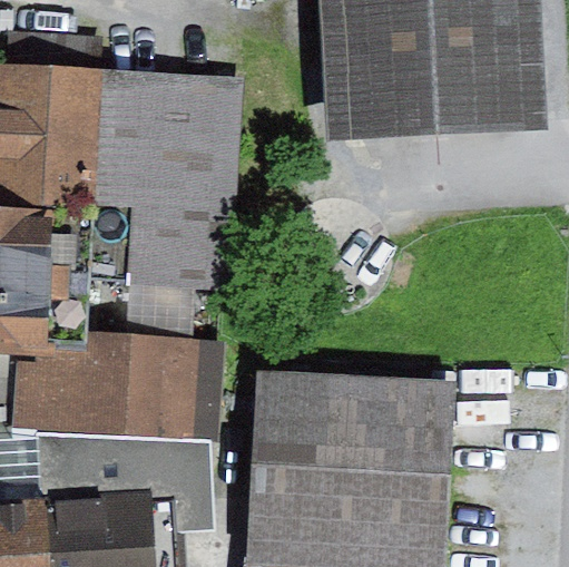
[(316,0),(324,140),(549,128),(541,0),(316,0)]
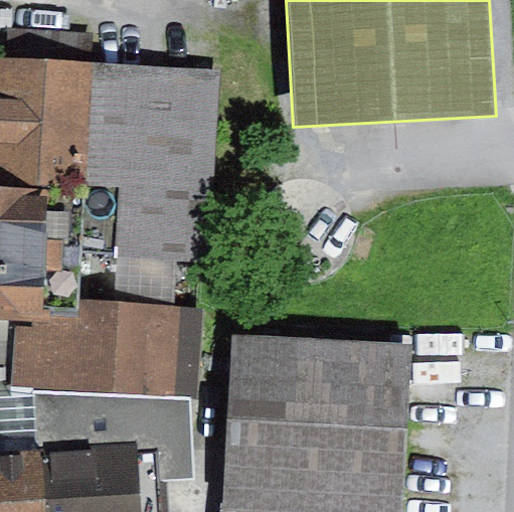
[(218,72),(0,61),(0,186),(84,190),(81,252),(116,253),(177,257),(207,259),(218,72)]
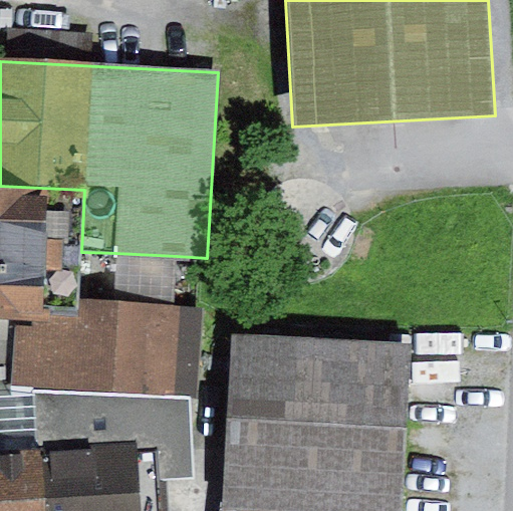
[(0,314),(12,315),(78,319),(80,297),(81,252),(84,190),(0,186),(0,314)]
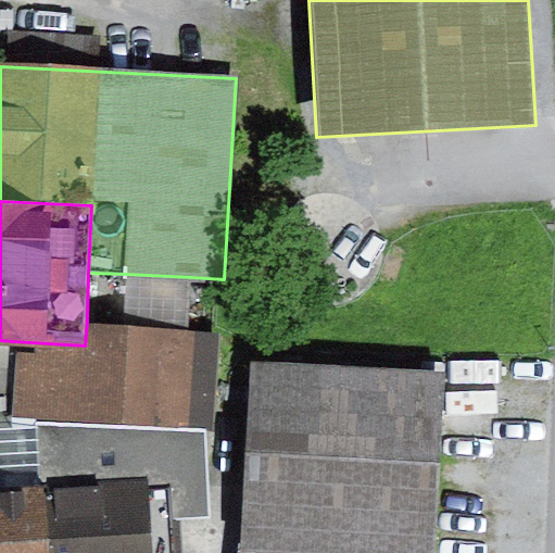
[(191,277),(125,274),(123,324),(188,327),(191,277)]
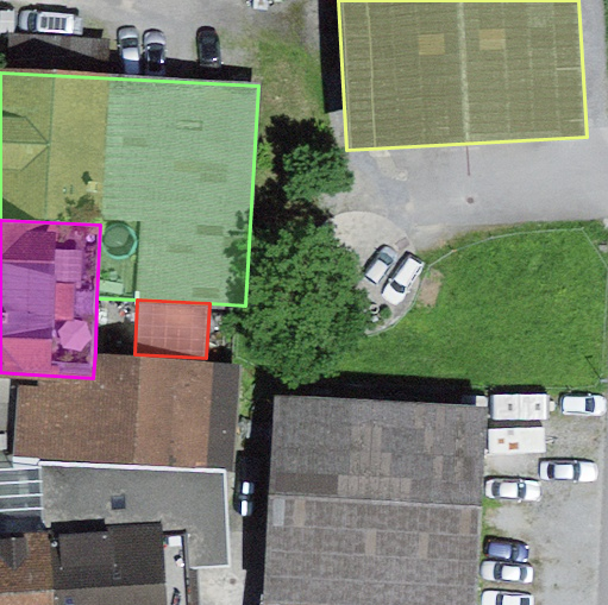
[(93,378),(14,373),(10,449),(233,461),(239,360),(206,358),(135,354),(95,352),(93,378)]
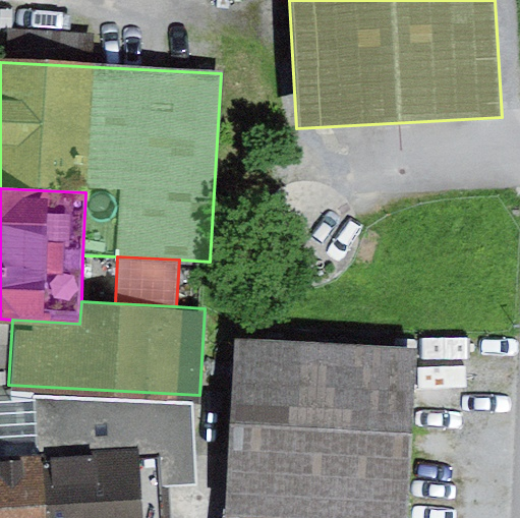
[(406,517),(417,345),(239,337),(221,517),(406,517)]
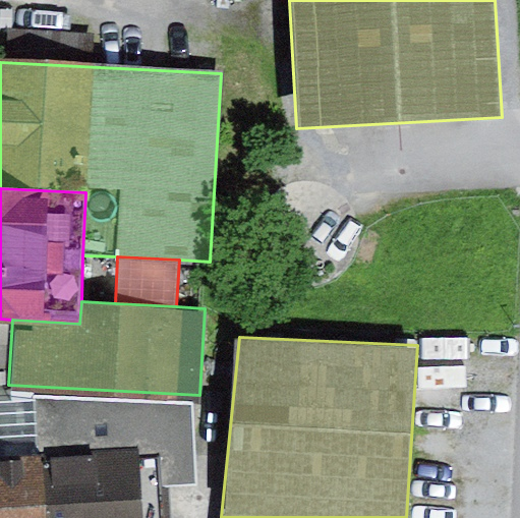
[(35,397),(38,454),(157,447),(160,484),(196,483),(193,401),(33,395),(35,397)]
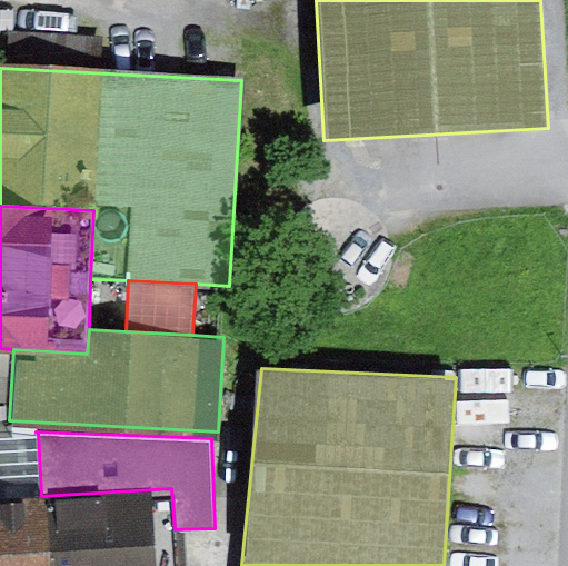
[(0,497),(41,496),(38,434),(0,435),(0,497)]
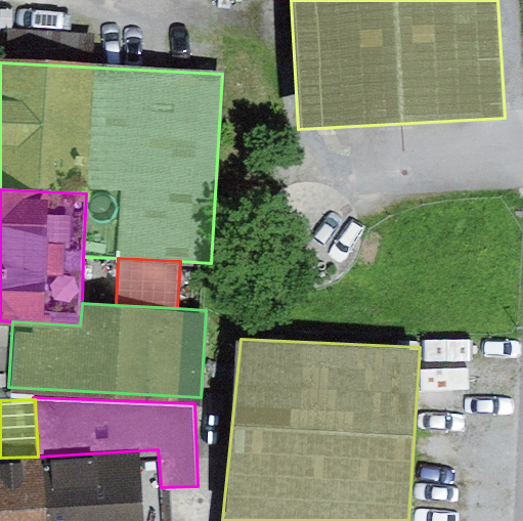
[(0,520),(162,520),(161,487),(158,449),(38,457),(0,458),(0,520)]
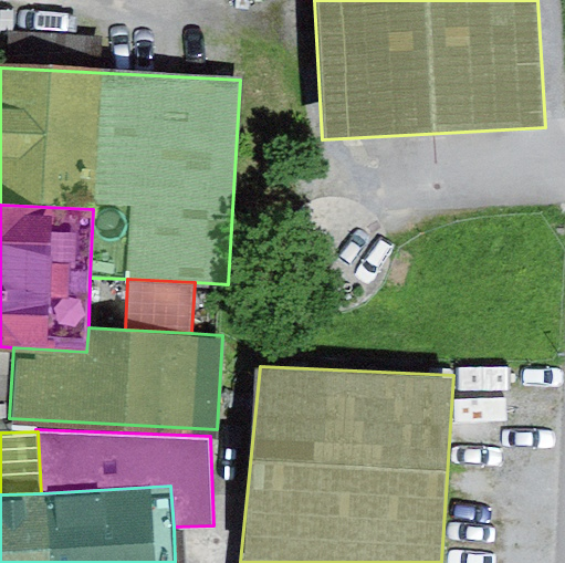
All buildings are outlined.
